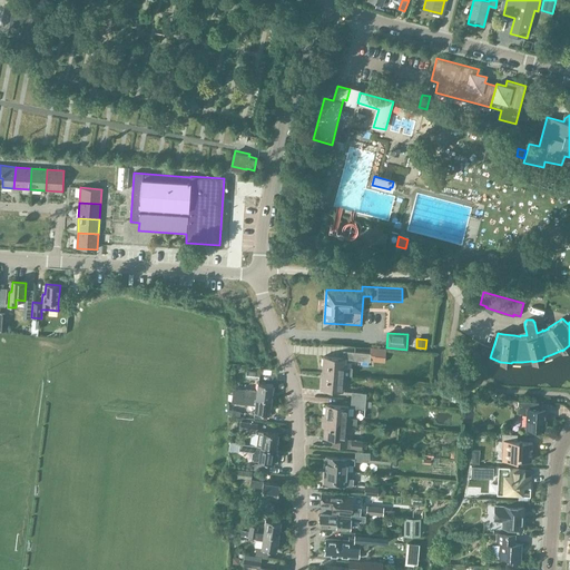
[(384,363),(385,350),(370,349),(370,354),(343,352),(343,359),(324,356),(322,373),(344,375),(352,376),(352,367),(345,367),(345,359),(354,360),(369,362),(384,363)]
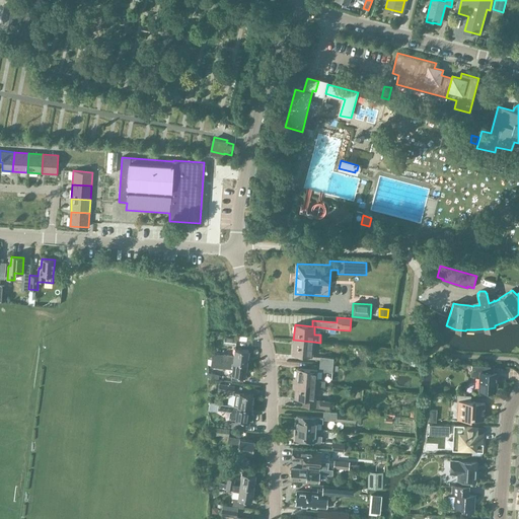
[(312,357),(313,342),(293,340),(292,355),(312,357)]
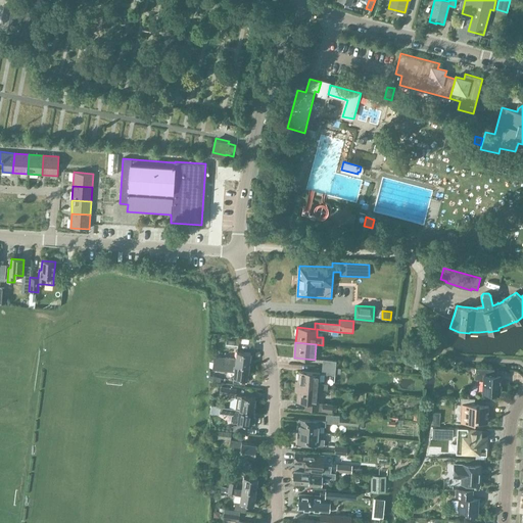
[(223,358),(222,363),(236,365),(249,366),(250,353),(237,351),(236,359),(223,358)]
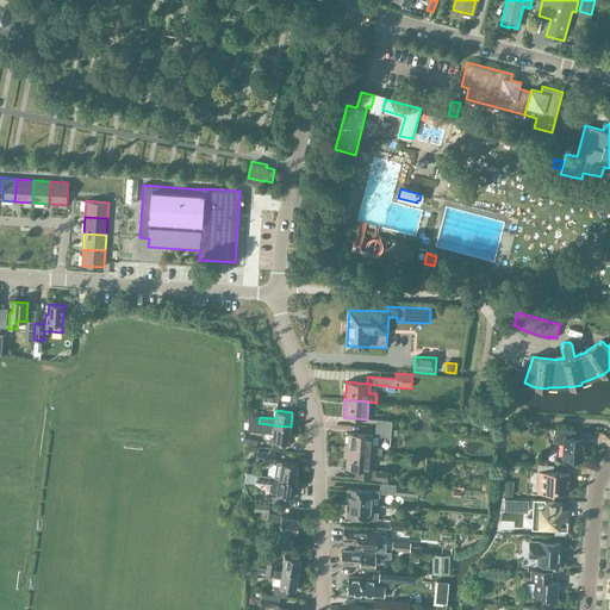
[(375,428),(391,429),(392,421),(377,419),(375,428)]
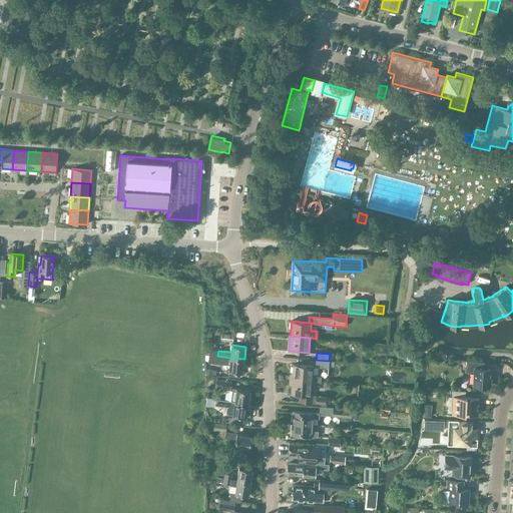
[(217,356),(216,362),(230,363),(229,371),(228,375),(241,376),(241,372),(242,372),(244,359),(231,358),(217,356)]
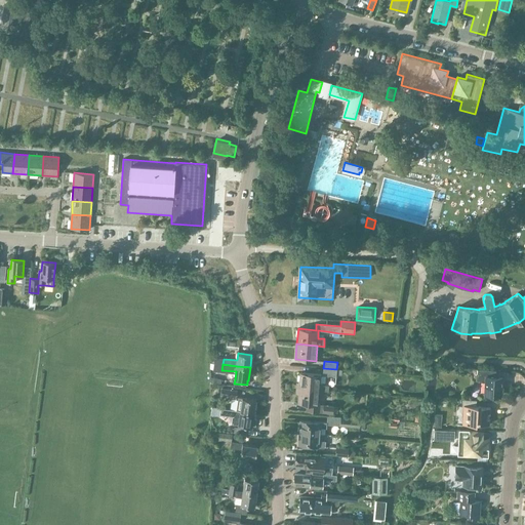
[(501,396),(502,377),(496,377),(496,370),(478,369),(477,380),(486,381),(485,395),(501,396)]
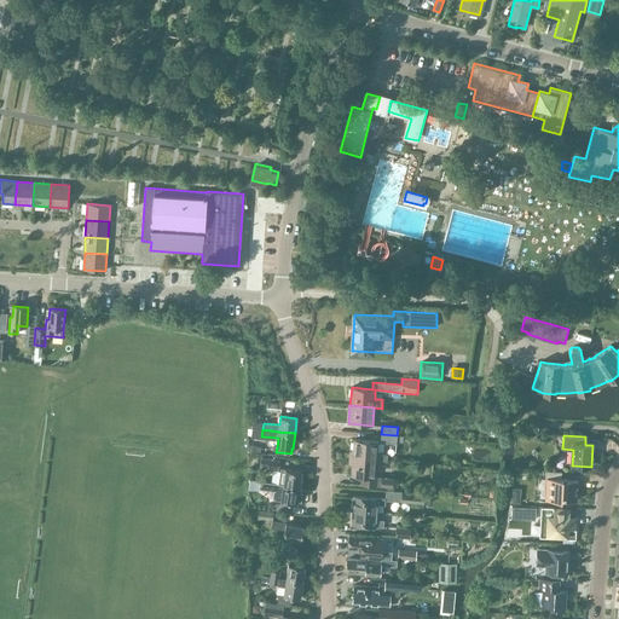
[(354,440),(353,457),(376,460),(387,461),(387,455),(380,455),(380,452),(377,452),(377,441),(354,440)]
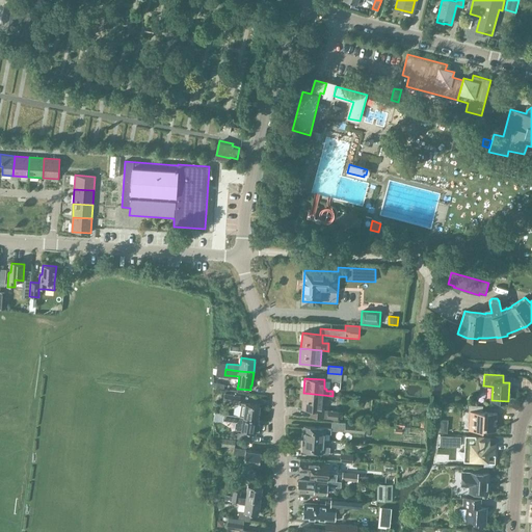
[(239,403),(241,395),(224,393),(223,400),(239,403)]
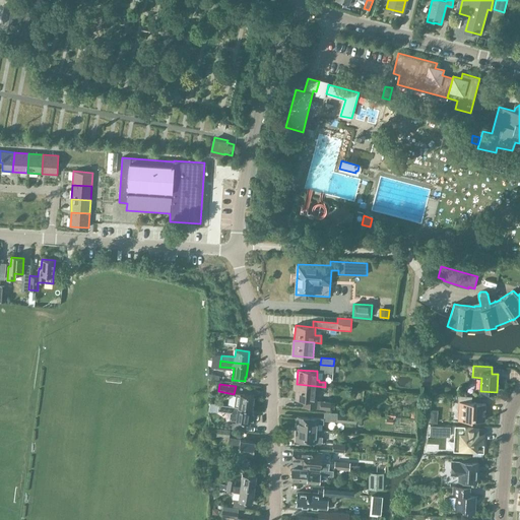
[(297,384),(295,399),(304,400),(304,407),(330,409),(331,402),(315,401),(316,386),(297,384)]
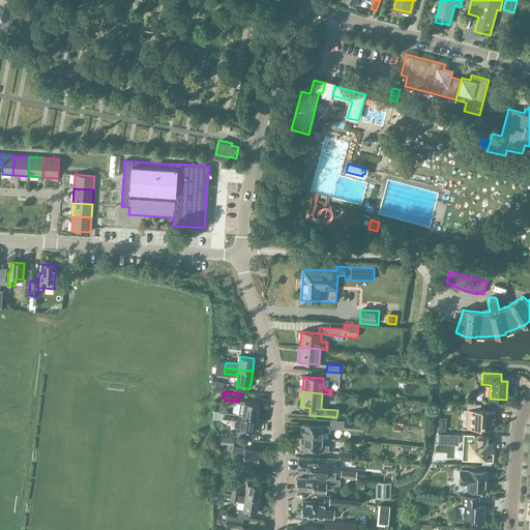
[(240,401),(238,414),(242,415),(257,417),(259,404),(240,401)]
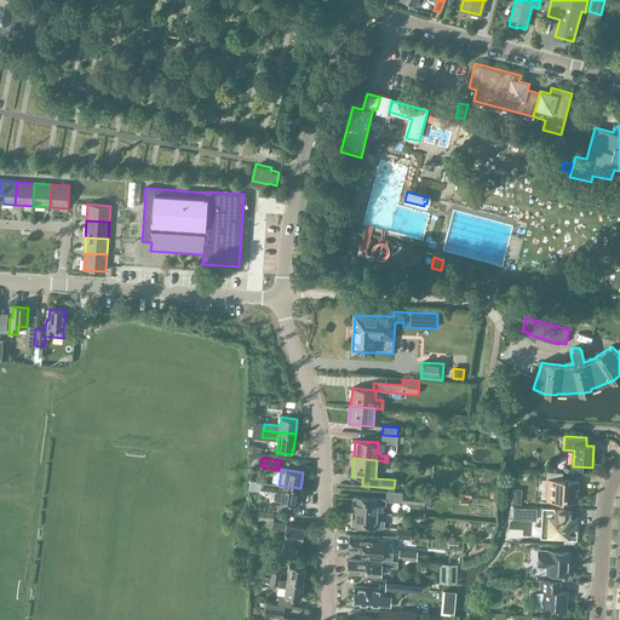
[(578,501),(579,482),(564,481),(564,480),(562,480),(563,472),(546,471),(546,480),(547,480),(546,500),(563,501),(563,500),(578,501)]
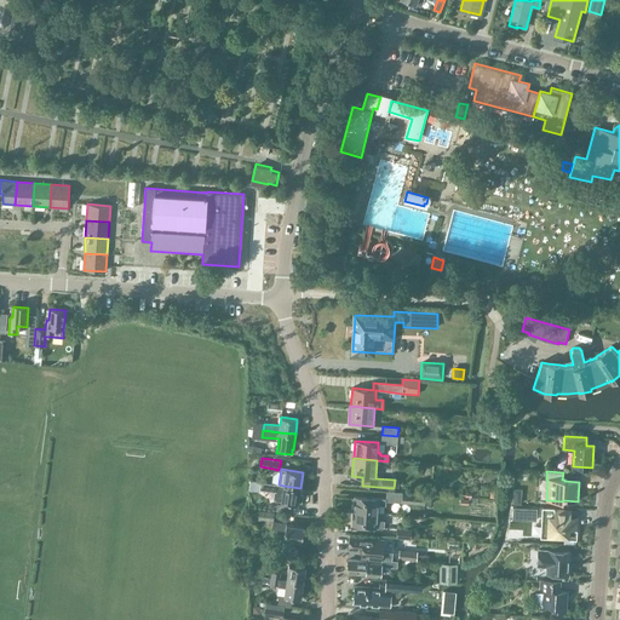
[(298,504),(300,488),(283,486),(281,501),(298,504)]
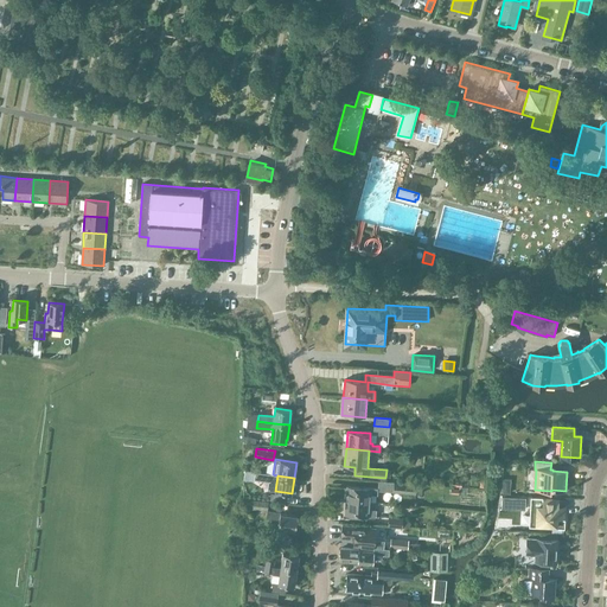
[(421,492),(421,485),(416,484),(394,481),(394,492),(416,493),(416,492),(421,492)]
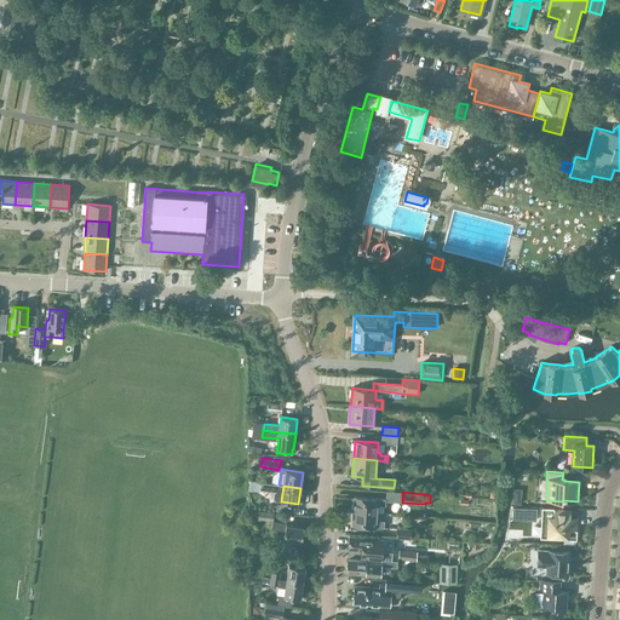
[(354,511),(378,514),(378,505),(385,505),(386,499),(355,497),(354,511)]
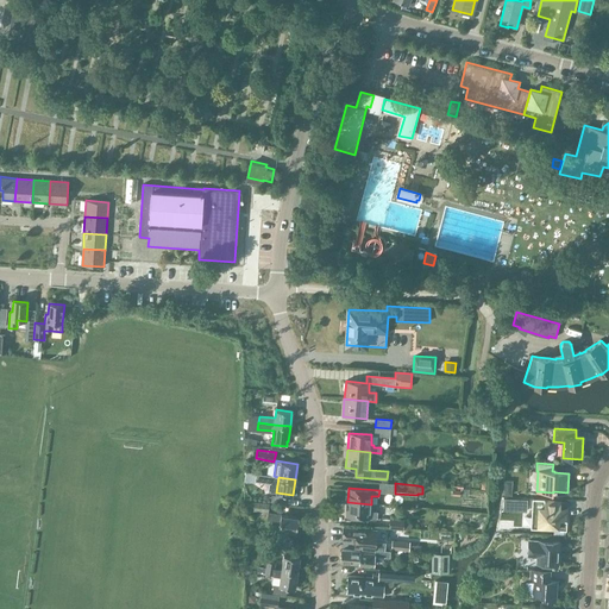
[(503,509),(527,510),(528,500),(503,498),(503,509)]
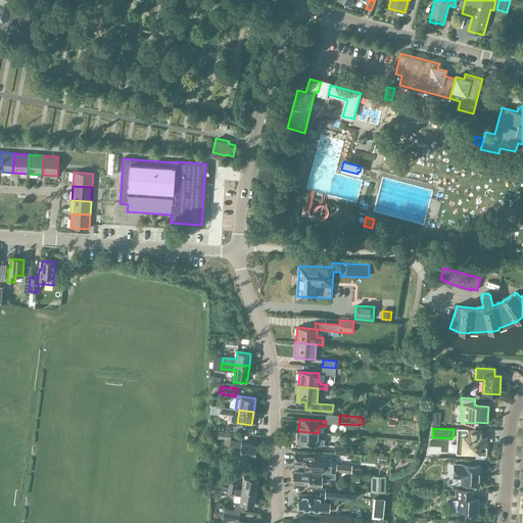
[(485,455),(486,437),(479,436),(480,430),(459,429),(457,453),(485,455)]
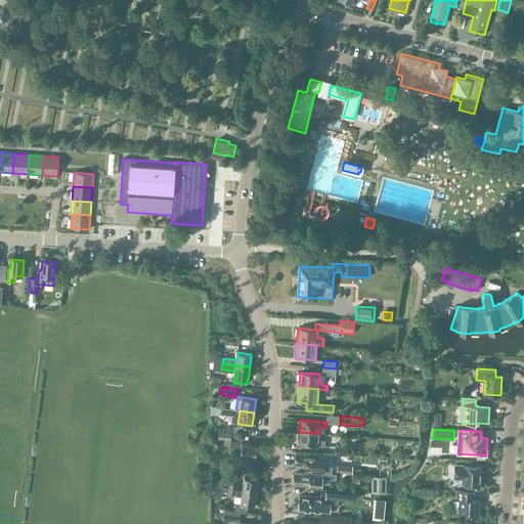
[(255,457),(257,445),(243,443),(243,442),(231,440),(231,433),(219,432),(218,440),(230,442),(230,446),(242,448),(241,455),(255,457)]
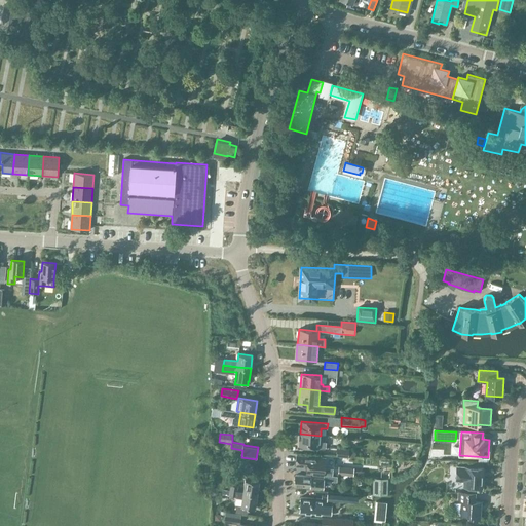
[(321,442),(321,436),(300,434),(299,446),(326,448),(327,442),(321,442)]
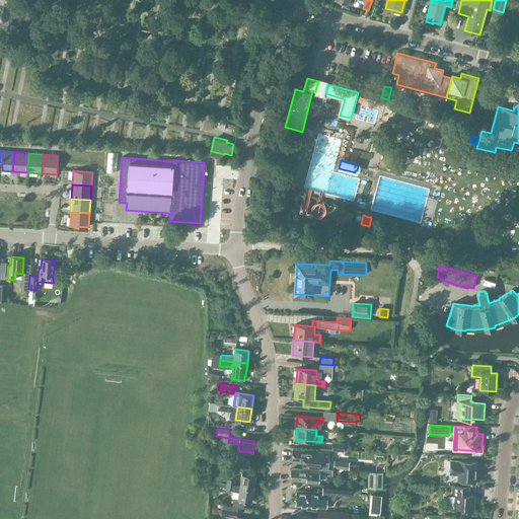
[(351,451),(351,444),(345,444),(345,443),(332,442),(331,449),(344,450),(344,451),(351,451)]
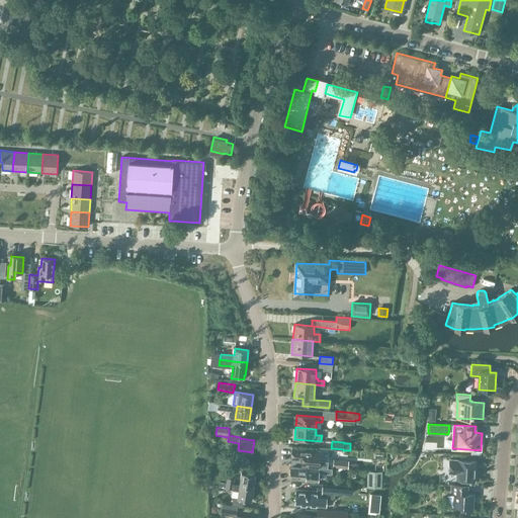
[(303,466),(319,467),(321,451),(316,450),(292,448),(291,458),(304,459),(303,466)]
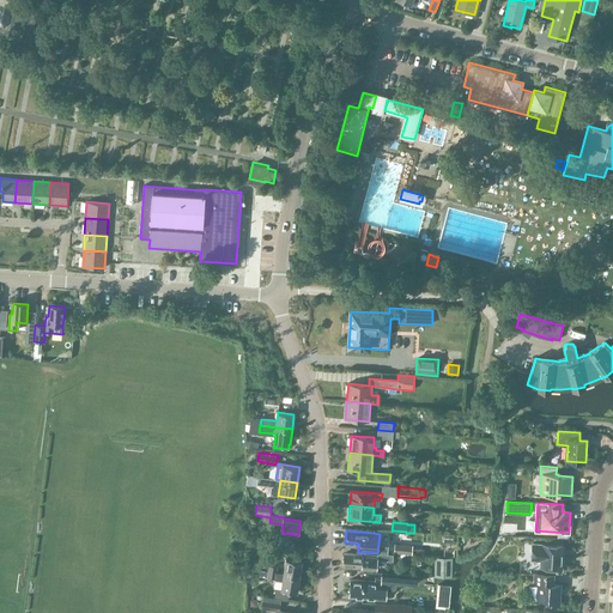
[(412,554),(413,545),(408,545),(394,545),(394,548),(394,553),(412,554)]
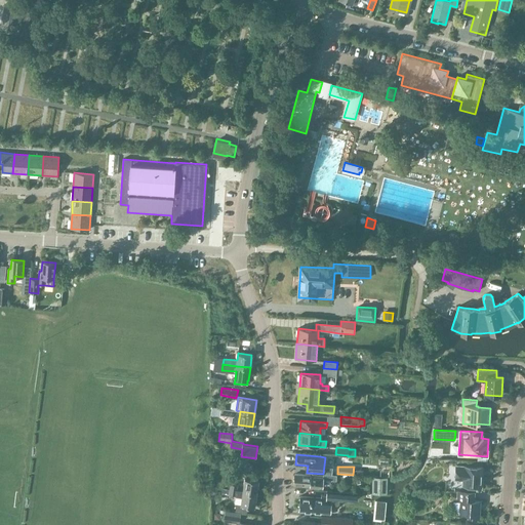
[(482,468),(465,467),(456,467),(455,479),(463,479),(463,485),(476,485),(476,486),(482,486),(482,476),(481,476),(482,468)]
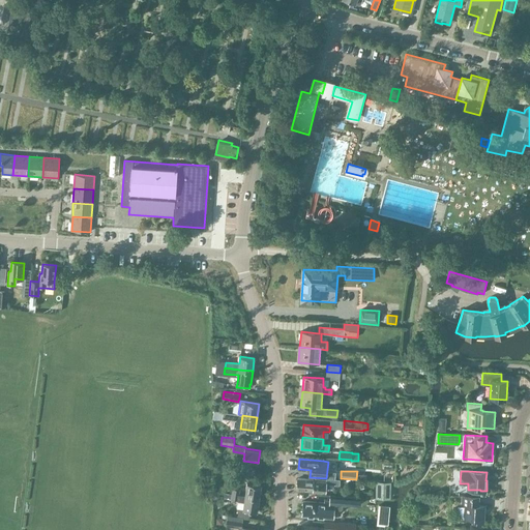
[(326,492),(326,481),(314,480),(298,478),(297,490),(319,492),(326,492)]
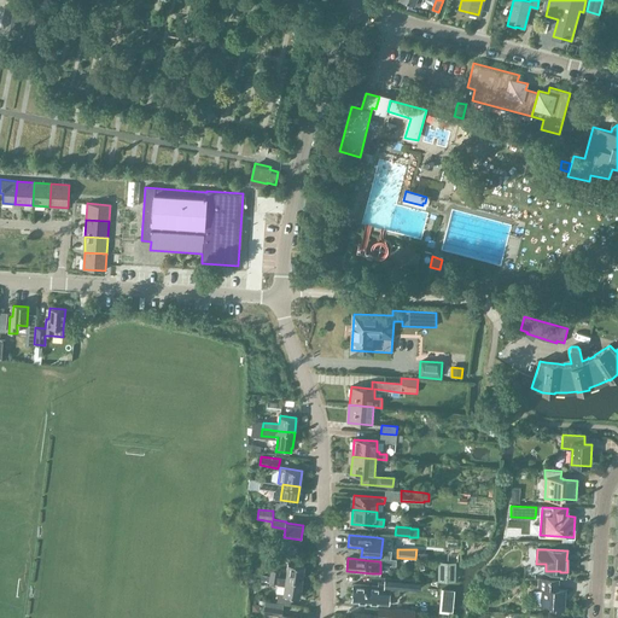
[(289,563),(286,578),(302,581),(304,565),(289,563)]
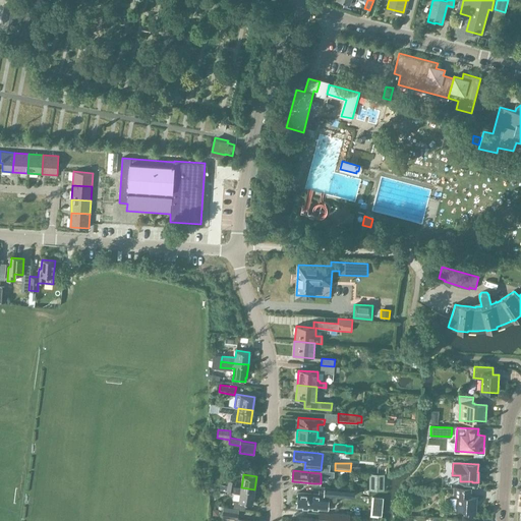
[(369,490),(384,490),(385,474),(369,474),(369,490)]
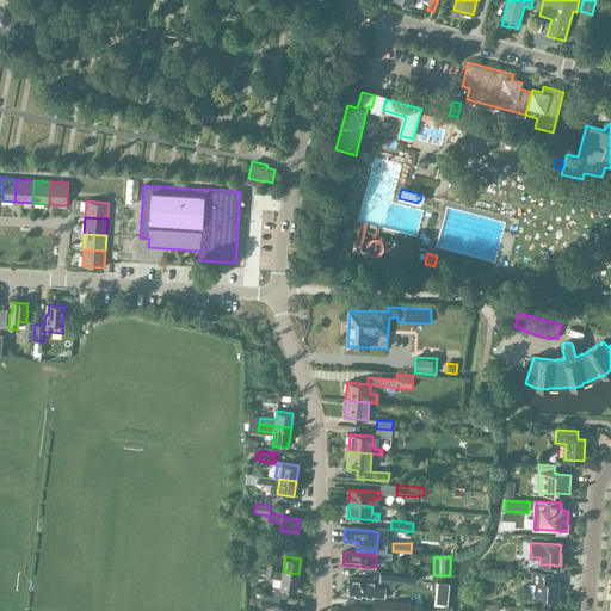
[(266,571),(266,575),(275,576),(275,578),(282,579),(281,587),(275,587),(273,596),(288,598),(289,588),(296,590),(298,574),(283,572),(276,571),(267,569),(266,571)]
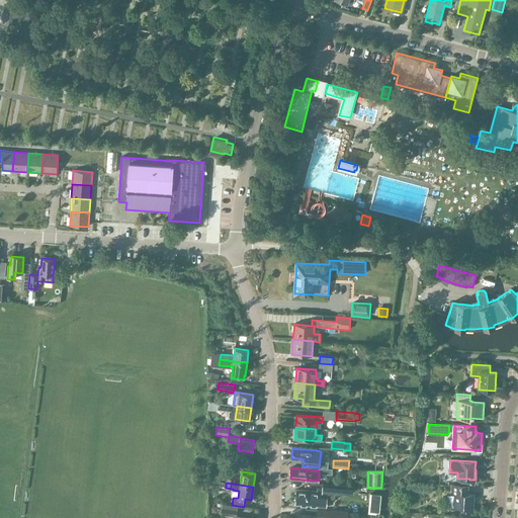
[(295,490),(294,505),(326,507),(327,492),(353,494),(354,487),(324,485),(324,492),(295,490)]
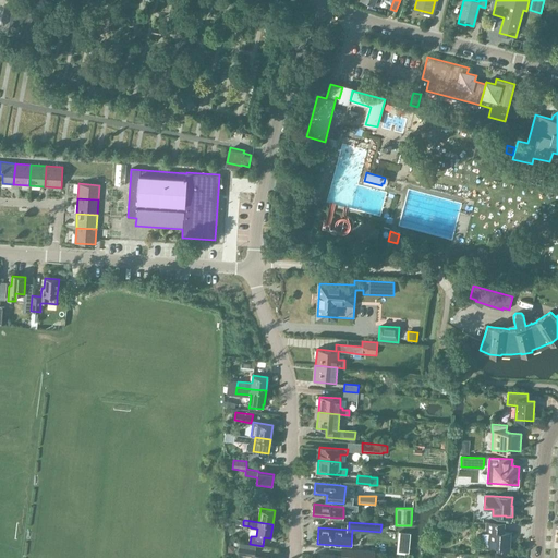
[(509,549),(510,533),(504,533),(504,524),(487,523),(487,532),(490,533),(489,546),(499,546),(499,549),(509,549)]
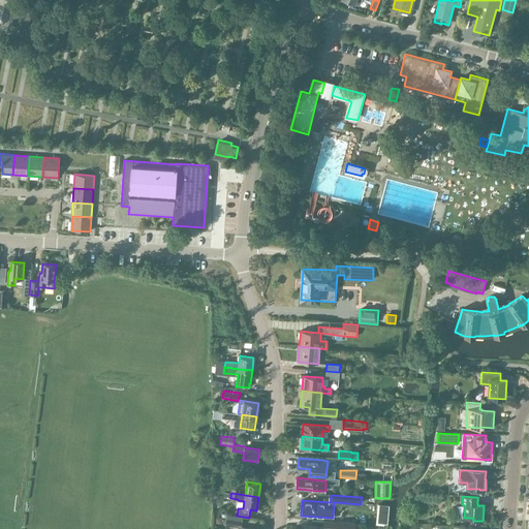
[(403,512),(401,520),(409,522),(410,515),(403,512)]
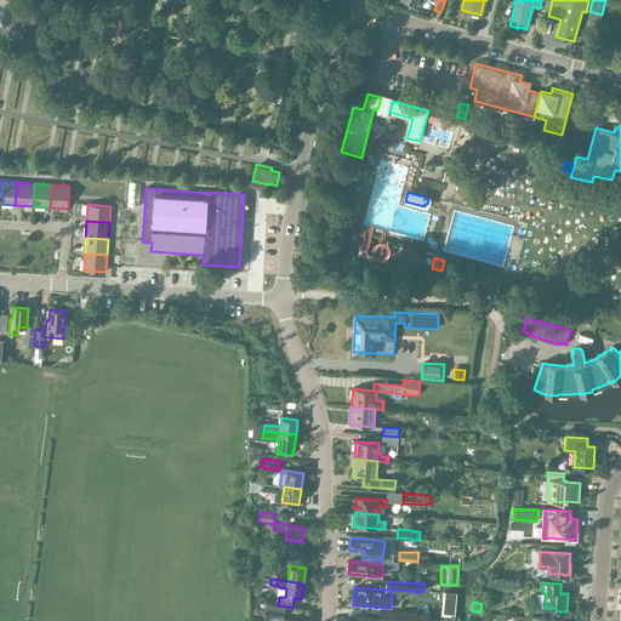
[(283,620),(284,614),(285,608),(266,604),(265,616),(283,620)]
